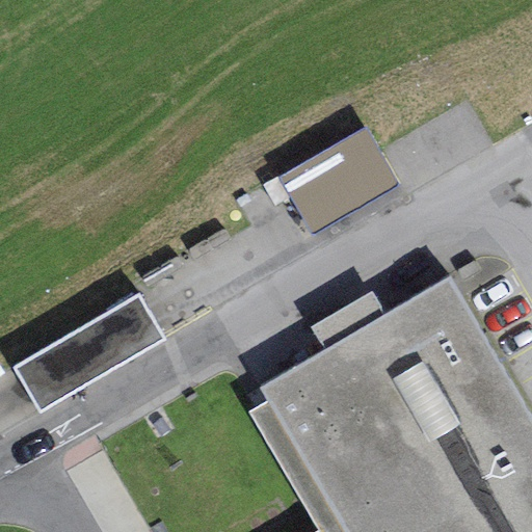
[(369,116),(286,167),(321,223),(404,173),(369,116)]
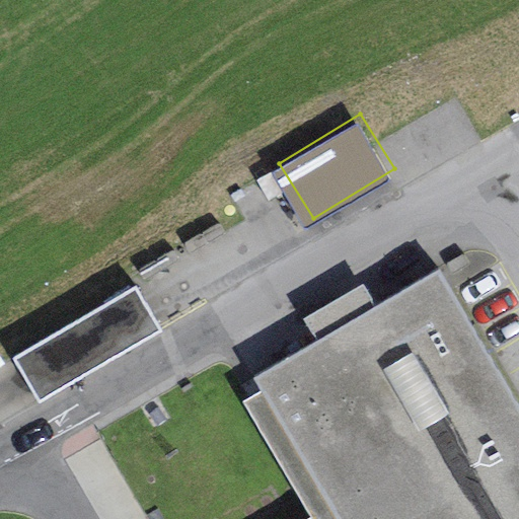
[(315,342),(251,379),(260,392),(332,518),(518,518),(518,413),(438,273),(375,308),(315,342)]
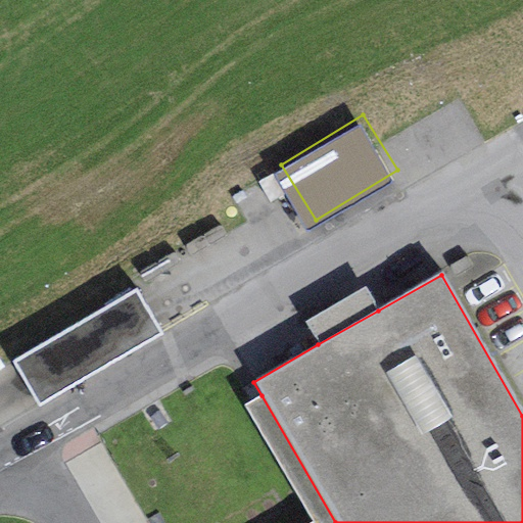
[(304,321),(318,344),(378,311),(364,287),(304,321)]
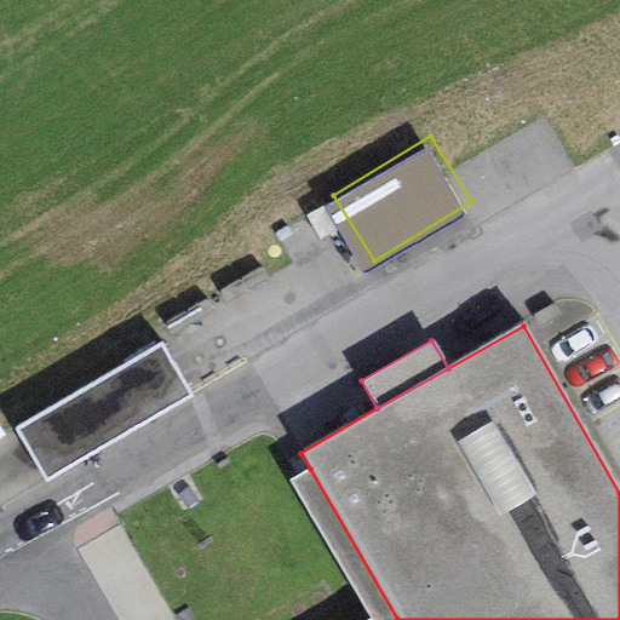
[(161,346),(13,429),(45,482),(191,400),(161,346)]
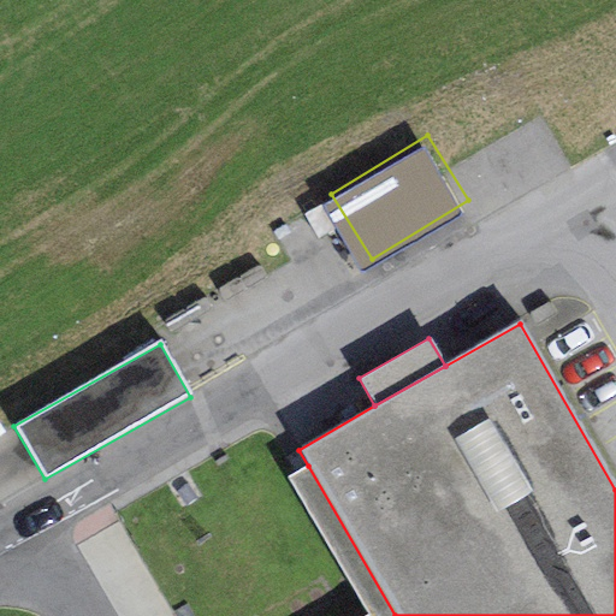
[(395,615),(308,466),(288,477),(367,615),(395,615)]
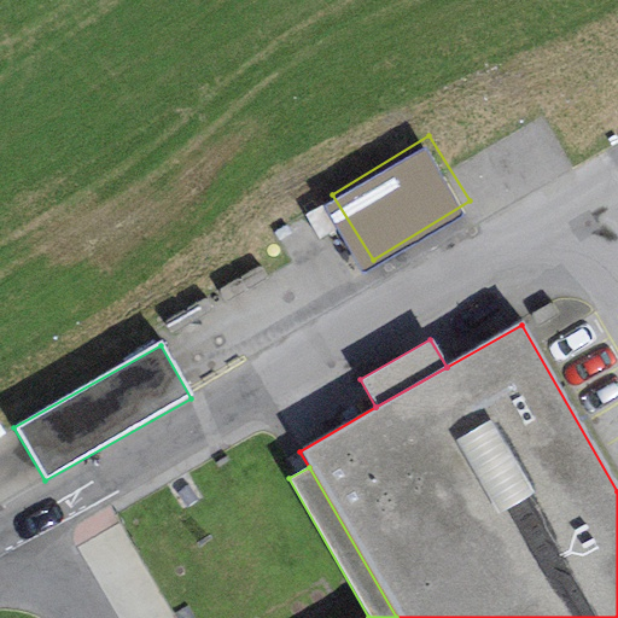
All buildings are outlined.
